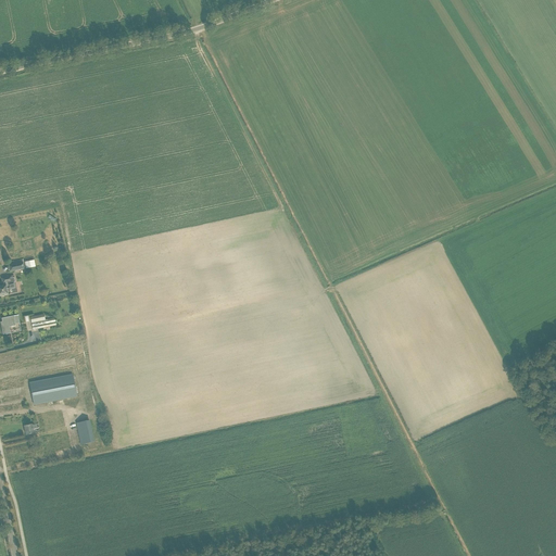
[(15,288),(14,282),(15,282),(14,277),(11,278),(11,277),(1,279),(2,283),(3,283),(3,286),(0,286),(0,295),(1,295),(2,297),(10,294),(9,289),(15,288)]
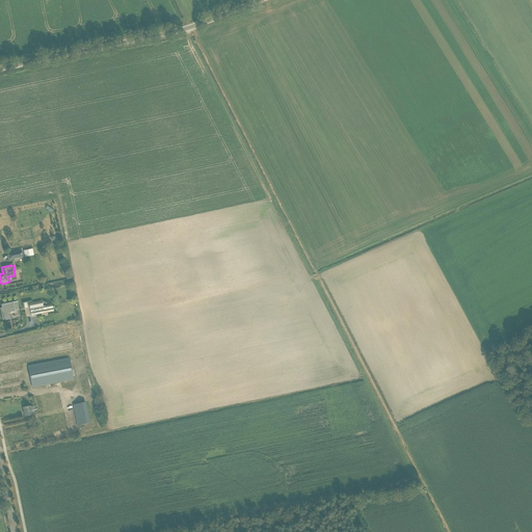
[(54,312),(52,304),(43,307),(42,300),(29,303),(30,310),(31,316),(54,312)]
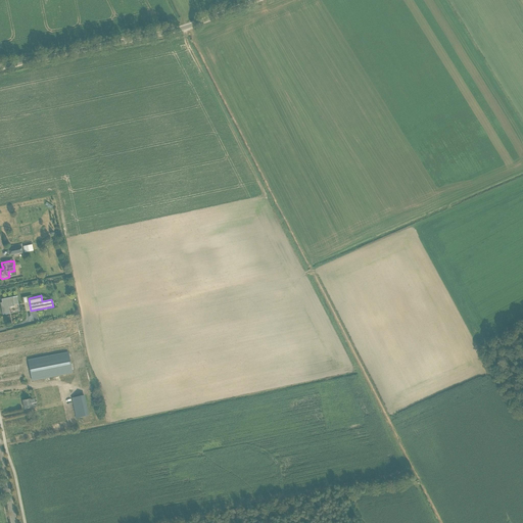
[(5,315),(7,315),(7,314),(9,314),(8,307),(14,306),(14,304),(18,304),(16,297),(17,296),(1,299),(2,305),(1,305),(2,315),(5,315)]
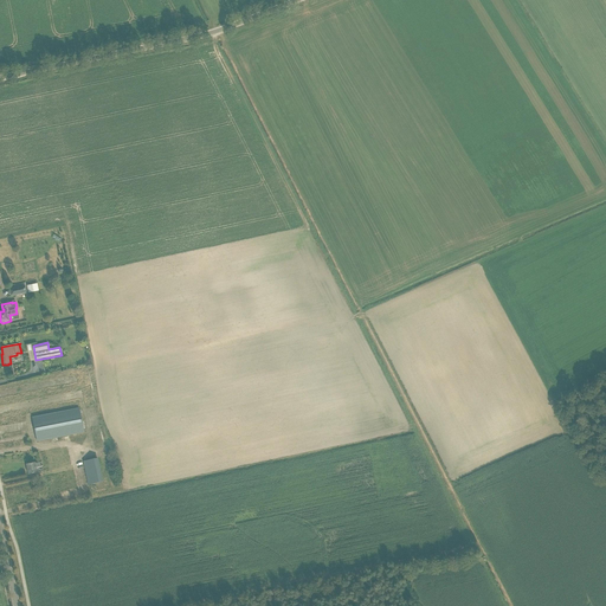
[(32,417),(37,442),(83,432),(78,408),(32,417)]
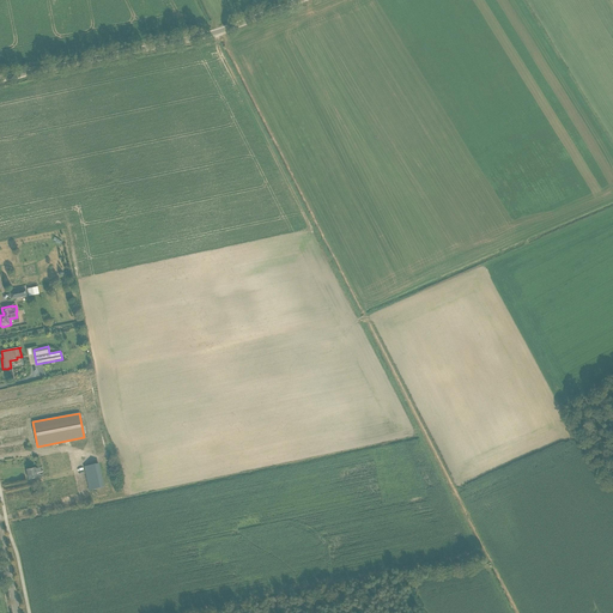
[(37,478),(36,473),(42,472),(48,501),(70,496),(61,454),(46,456),(40,457),(41,467),(35,468),(26,471),(29,479),(37,478)]
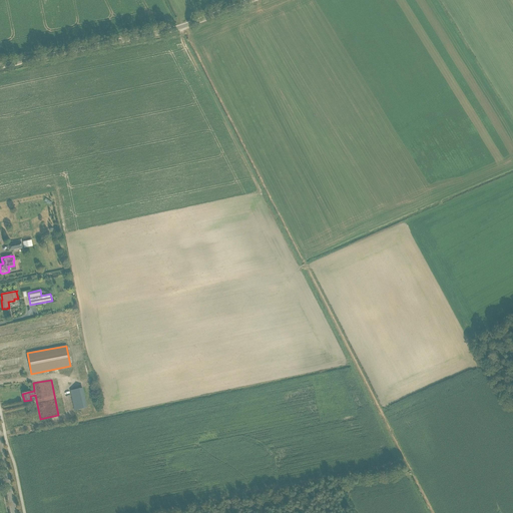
[(87,408),(82,388),(70,391),(75,416),(88,414),(87,408)]
